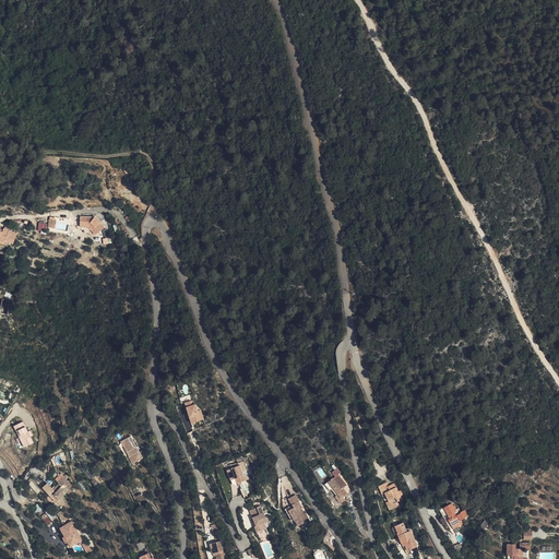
[(78,228),(85,229),(87,225),(94,226),(97,234),(106,227),(100,222),(93,221),(80,218),(78,228)]
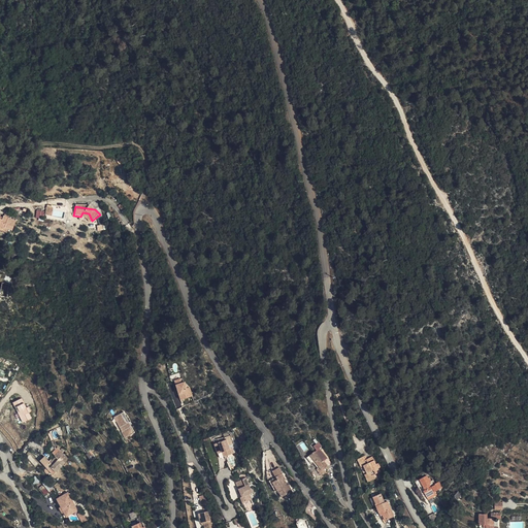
[(83,212),(80,217),(87,218),(90,222),(92,221),(89,213),(83,212)]
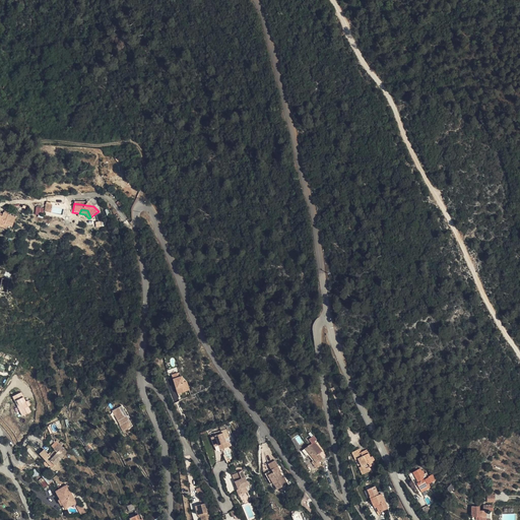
[(1,218),(0,217),(0,226),(2,229),(3,226),(6,228),(11,230),(15,221),(3,215),(2,216),(1,218)]
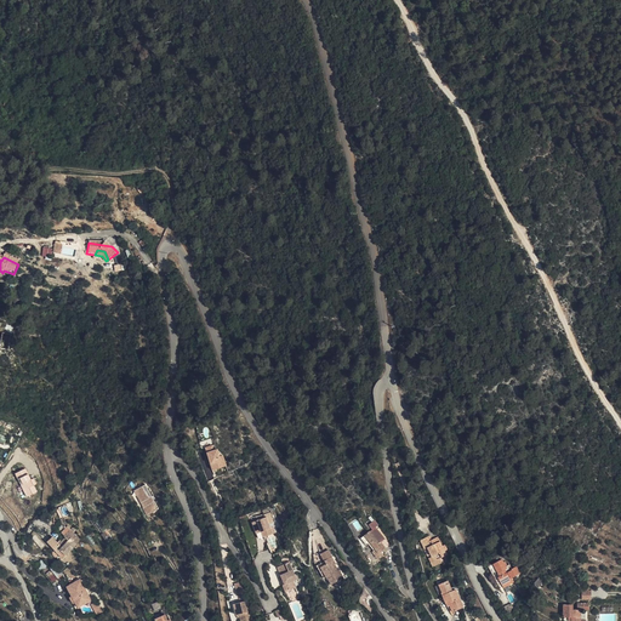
[(3,332),(0,343),(0,349),(10,352),(13,334),(3,332)]
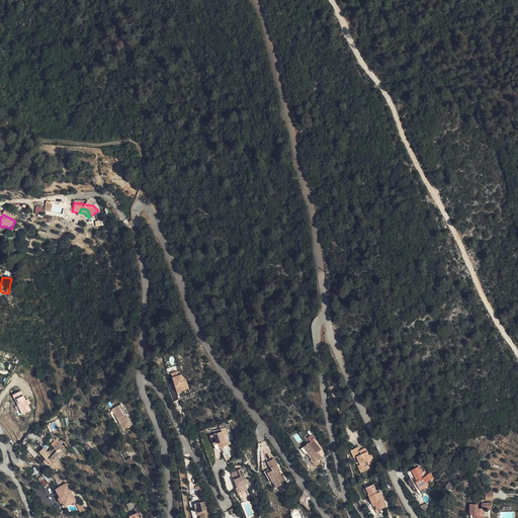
[(183,373),(179,374),(178,371),(171,373),(176,393),(188,390),(183,373)]
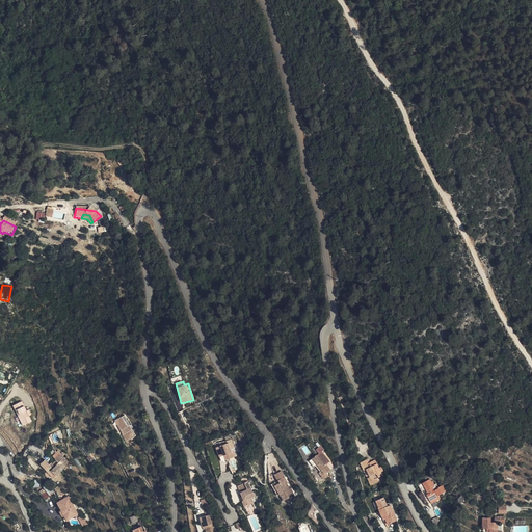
[(12,407),(16,413),(17,411),(19,416),(18,417),(23,427),(31,423),(28,417),(31,416),(28,410),(26,413),(25,410),(21,403),(12,407)]
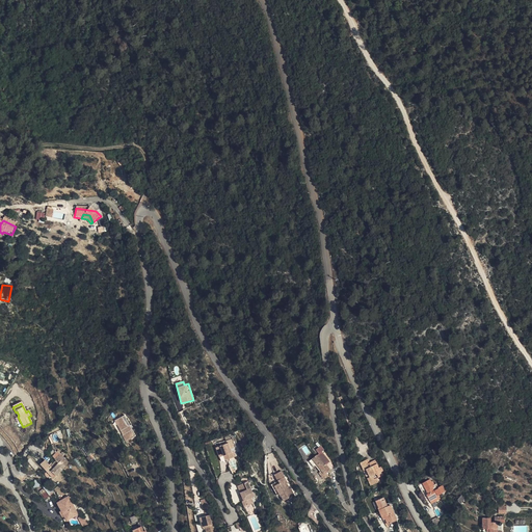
[(23,427),(18,417),(14,418),(20,429),(23,427)]
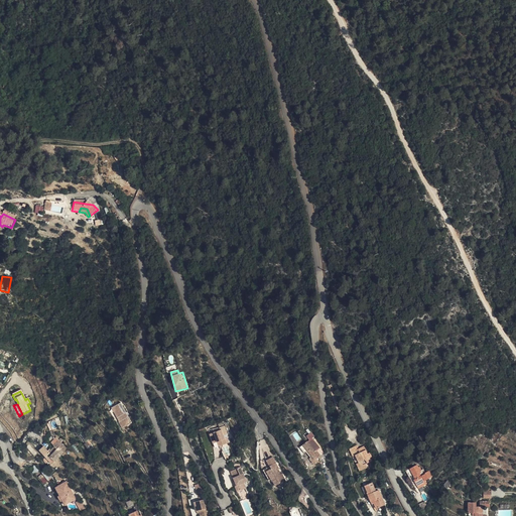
[(120,421),(118,423),(116,424),(119,432),(125,429),(124,427),(130,424),(121,404),(112,408),(118,418),(119,418),(120,421)]
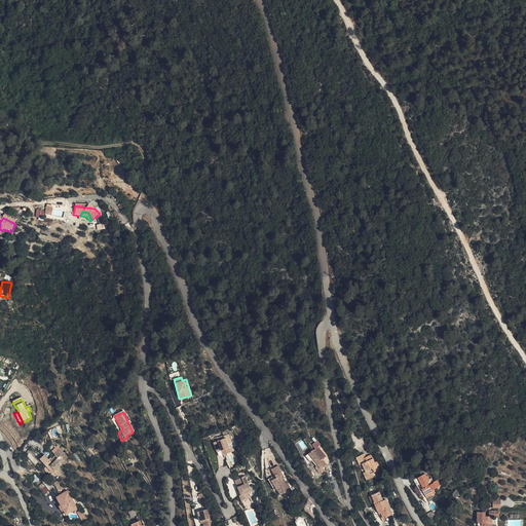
[(113,417),(120,431),(122,429),(121,426),(120,426),(114,416),(113,417)]
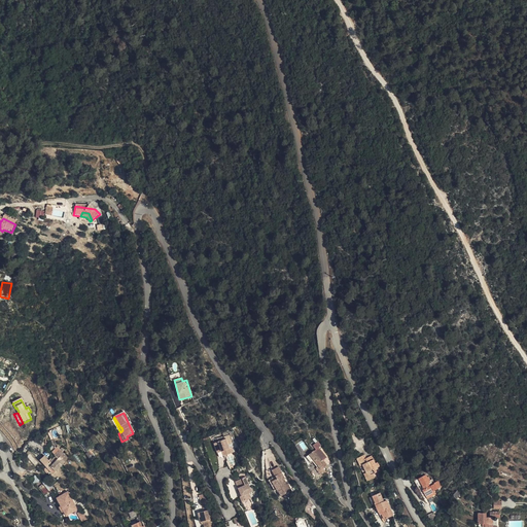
[(221,455),(226,455),(227,459),(234,457),(233,451),(230,452),(229,450),(233,449),(230,437),(223,440),(224,443),(215,445),(218,456),(221,455)]
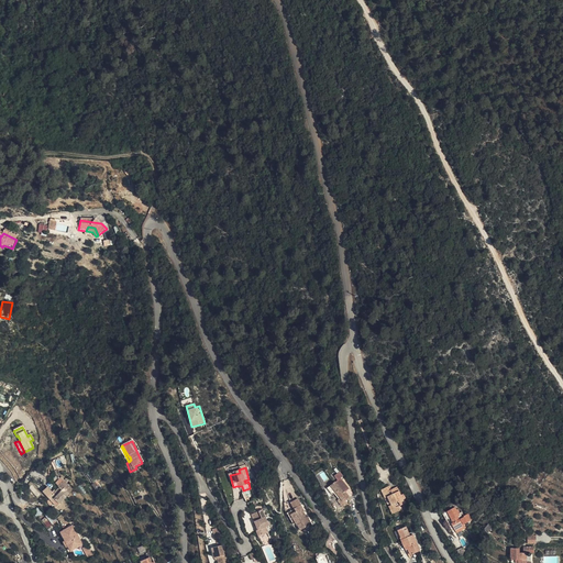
[(342,506),(349,504),(348,500),(352,498),(350,493),(354,492),(351,481),(343,483),(342,482),(332,484),(335,493),(338,492),(340,498),(339,498),(342,506)]
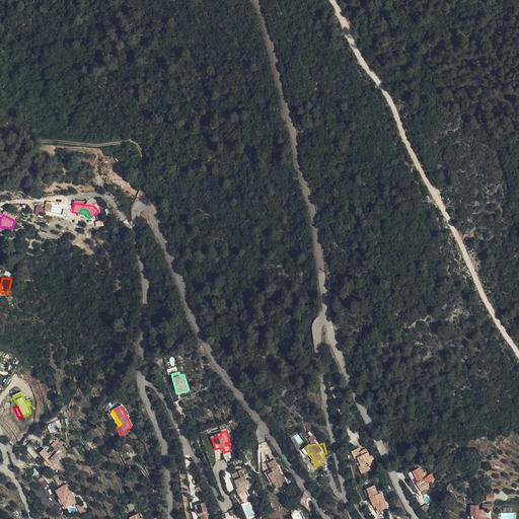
[(42,449),(36,454),(50,466),(64,451),(57,444),(51,450),(52,451),(48,455),(42,449)]
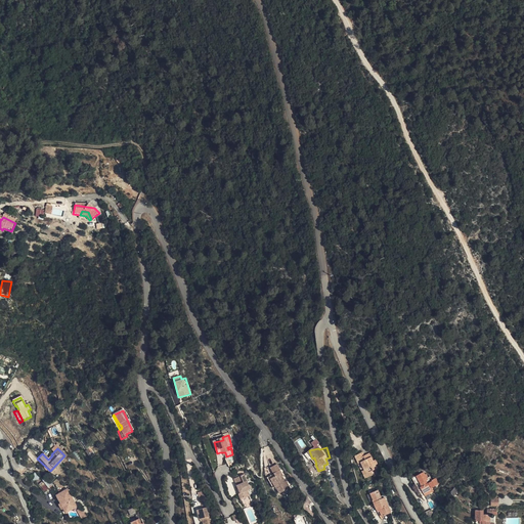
[(359,454),(353,457),(364,475),(369,472),(378,466),(376,464),(377,463),(375,457),(372,460),(366,452),(361,456),(359,454)]
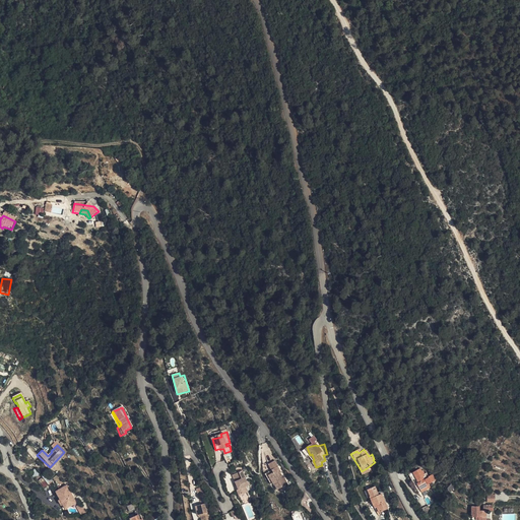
[(362,471),(350,454),(347,456),(360,476),(363,474),(362,471)]
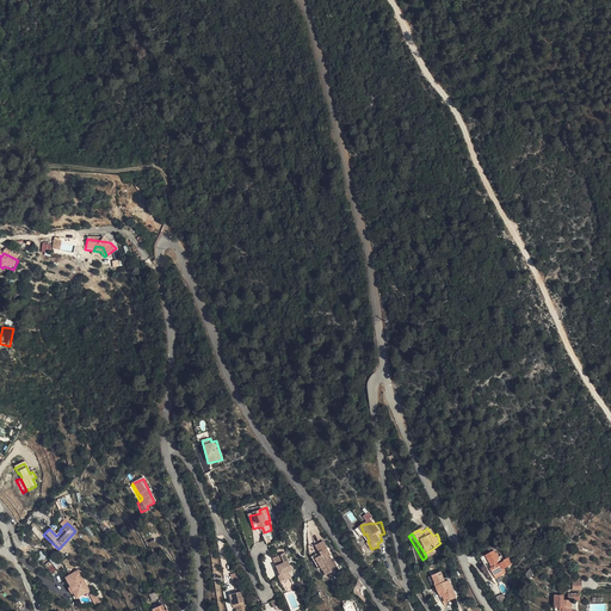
[(326,550),(322,543),(316,547),(320,554),(326,550)]
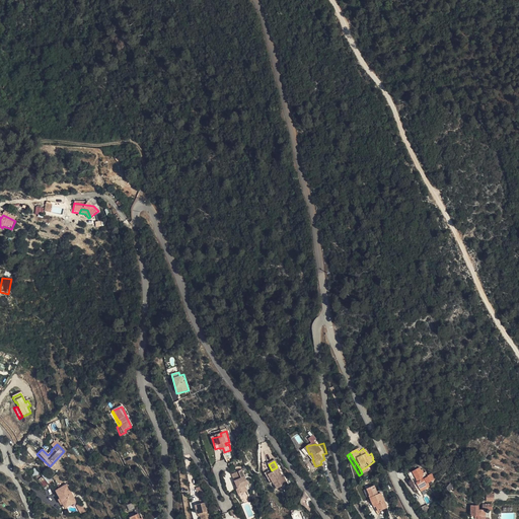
[(277,467),(272,470),(274,474),(270,476),(279,491),(287,486),(286,483),(287,482),(284,475),(282,477),(279,472),(281,471),(278,466),(277,467)]
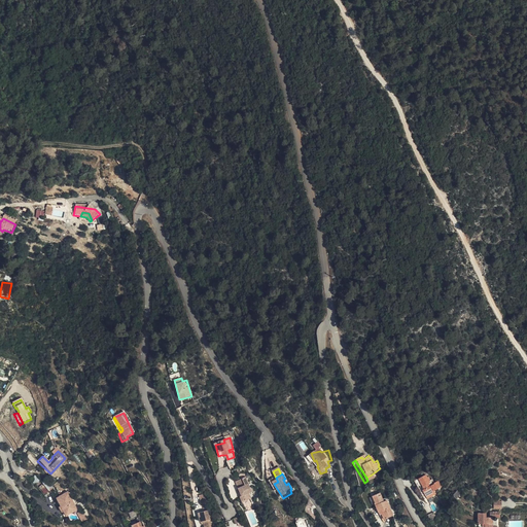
[(35,486),(39,482),(33,476),(29,480),(35,486)]
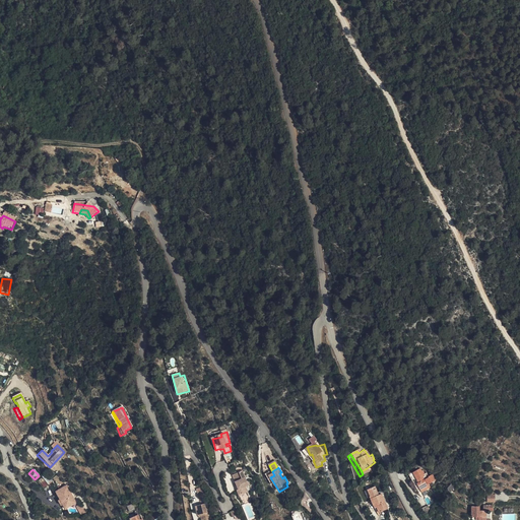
[(424,493),(433,486),(440,483),(438,476),(433,478),(433,479),(429,481),(427,479),(430,477),(426,469),(412,476),(416,483),(418,482),(421,488),(424,493)]
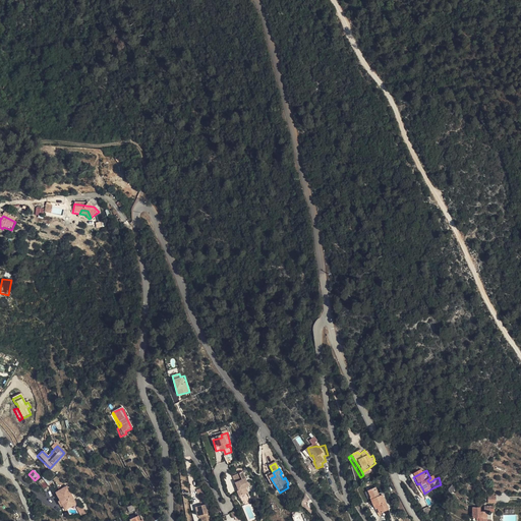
[(46,472),(41,477),(48,486),(54,481),(46,472)]
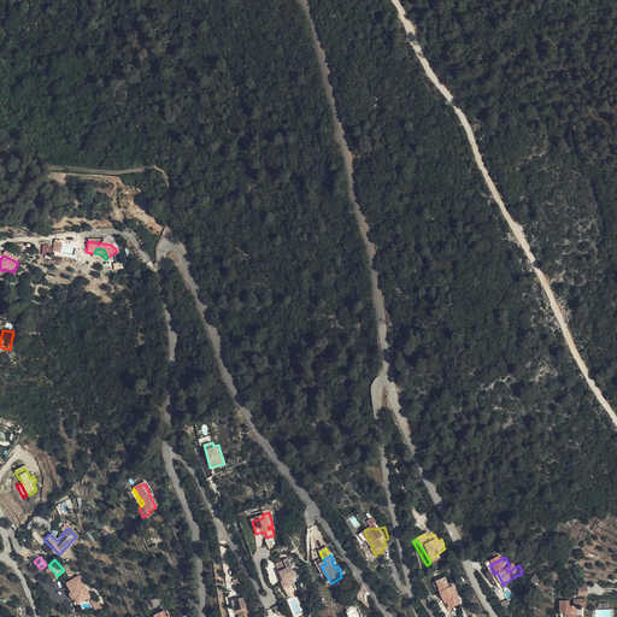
[(282,582),(285,593),(292,591),(292,585),(291,580),(293,579),(292,573),(288,574),(286,565),(277,569),(282,582)]
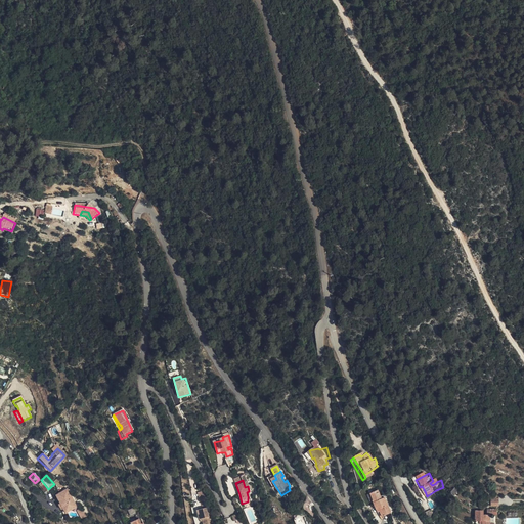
[(56,500),(44,485),(41,488),(53,504),(56,500)]
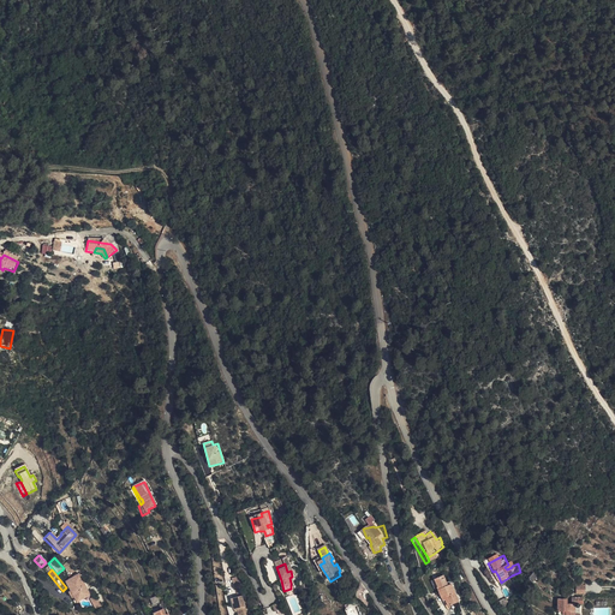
[(78,574),(64,583),(69,591),(72,597),(75,603),(89,596),(78,574)]
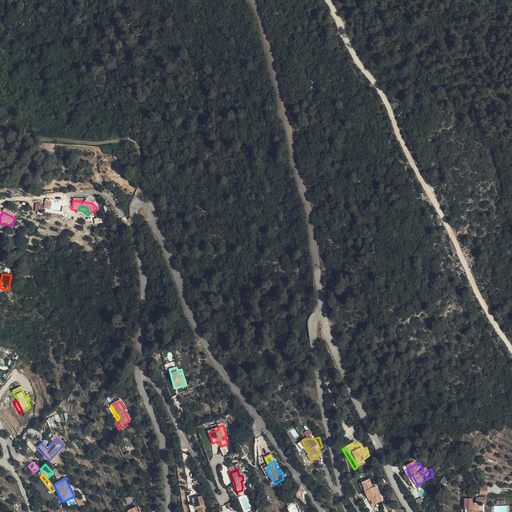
[(361,485),(368,501),(371,500),(374,508),(382,504),(376,489),(373,490),(370,481),(361,485)]
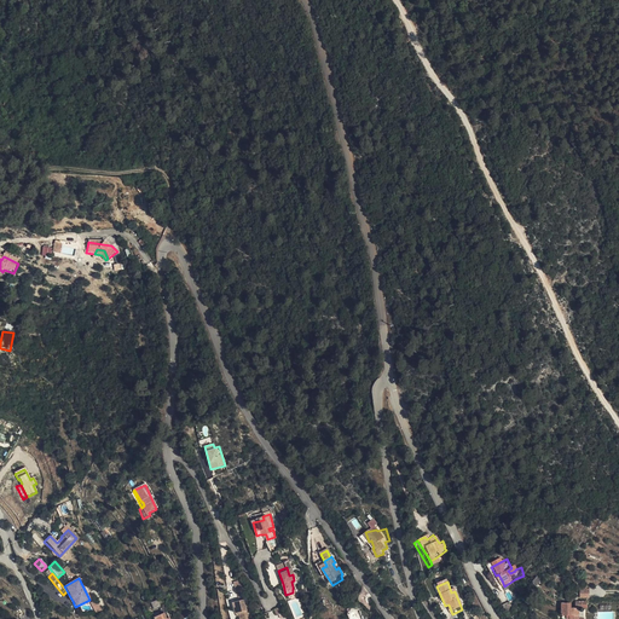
[(237,613),(237,618),(248,618),(247,611),(244,611),(242,599),(230,602),(233,613),(237,613)]
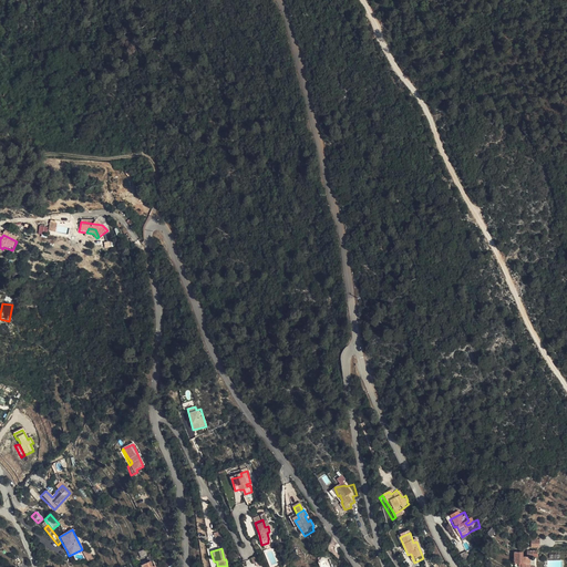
[(518,564),(522,564),(522,566),(534,566),(535,566),(529,566),(529,557),(537,557),(536,550),(532,550),(527,552),(527,557),(523,557),(523,553),(514,553),(515,565),(518,564)]
